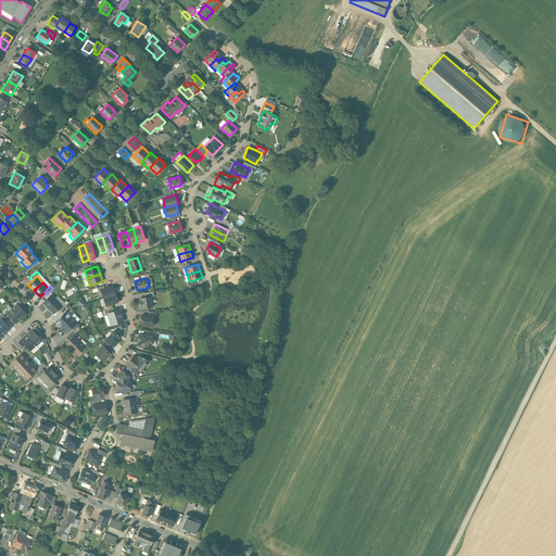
[(104,289),(100,290),(100,291),(103,299),(103,298),(115,294),(113,287),(104,289)]
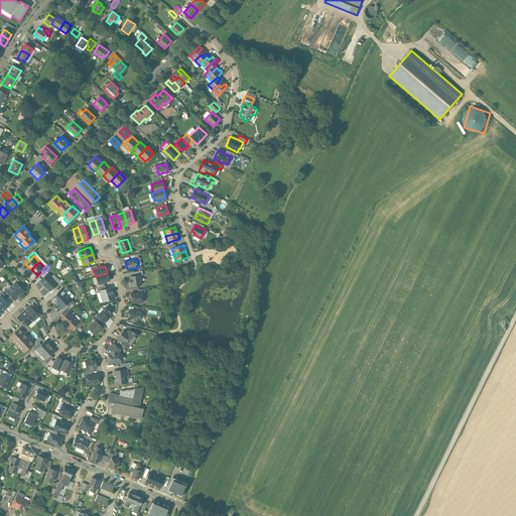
[(107,273),(96,276),(96,277),(98,283),(98,284),(104,282),(110,280),(107,272),(107,273)]
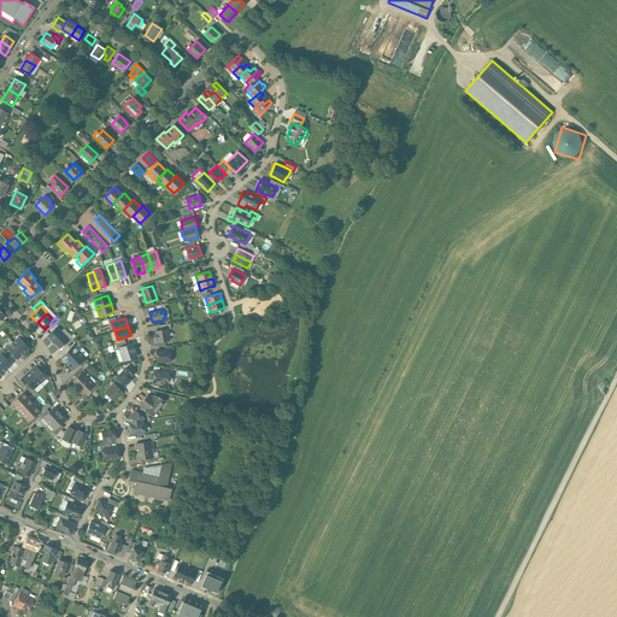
[(69,339),(57,327),(47,336),(59,348),(64,344),(69,339)]
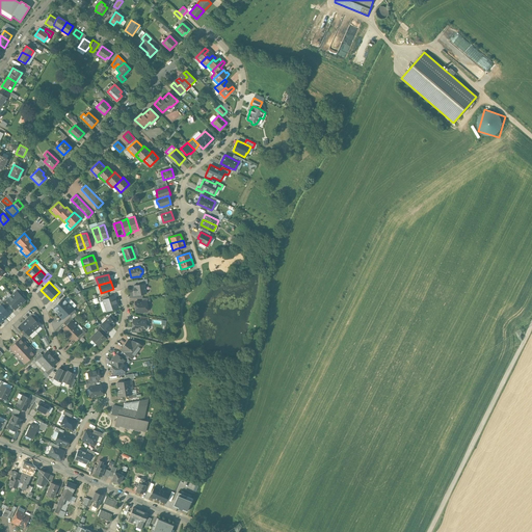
[(138,285),(134,285),(134,288),(133,288),(134,292),(135,292),(135,295),(145,293),(144,284),(138,285)]
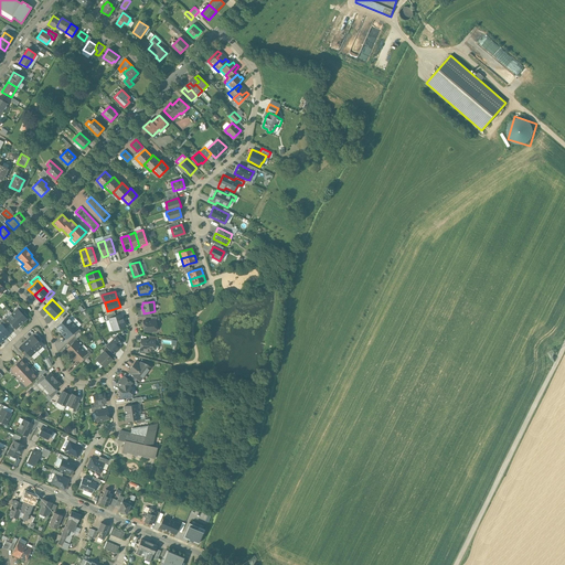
[(21,312),(18,309),(12,313),(21,323),(27,319),(21,312)]
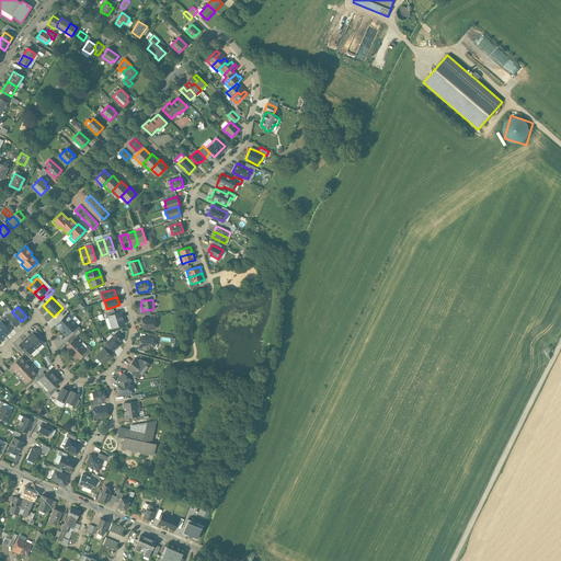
[(7,317),(11,321),(15,327),(21,321),(12,311),(7,317)]
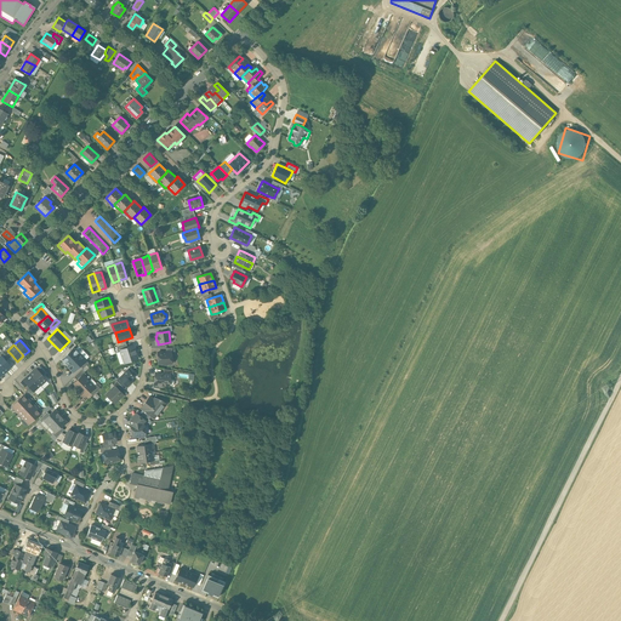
[(127,347),(120,349),(120,352),(124,363),(137,359),(134,346),(127,347)]
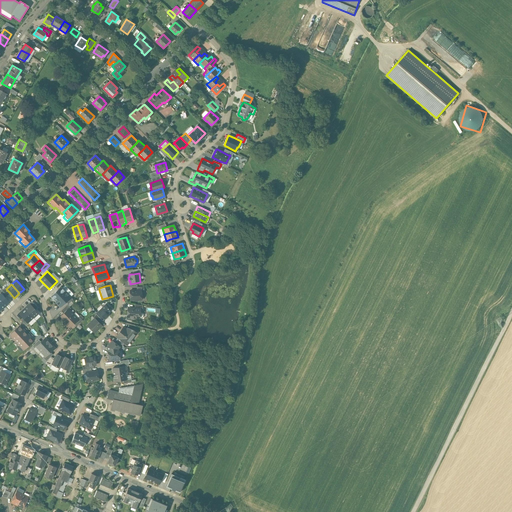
[(60,286),(50,296),(56,301),(66,292),(60,286)]
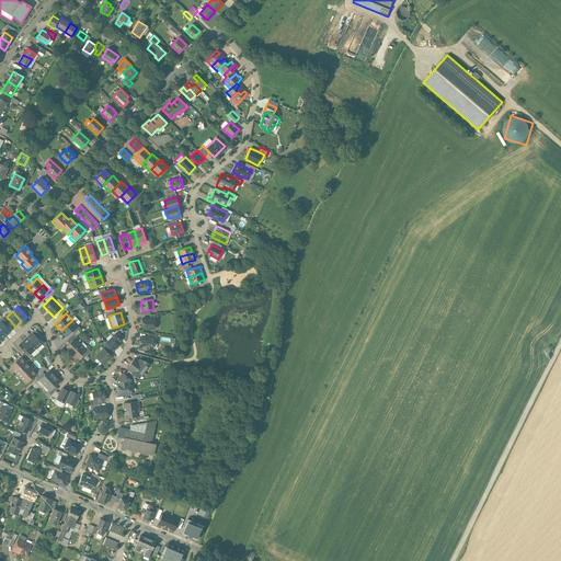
[(150,318),(142,318),(142,329),(147,329),(148,330),(151,330),(152,329),(156,329),(157,327),(157,323),(155,322),(155,319),(155,318),(150,318)]
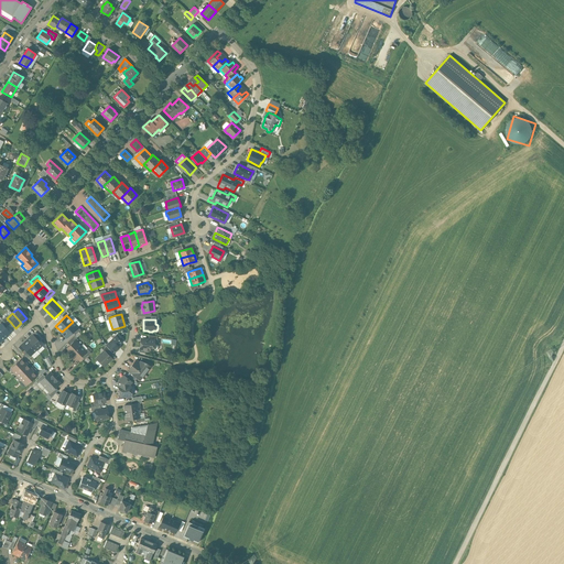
[(73,322),(62,332),(66,337),(73,332),(77,327),(73,322)]
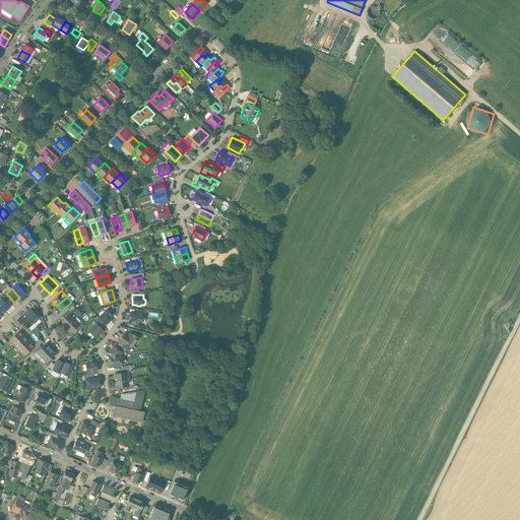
[(5,303),(1,298),(0,298),(0,306),(5,312),(7,310),(6,309),(9,307),(5,303)]
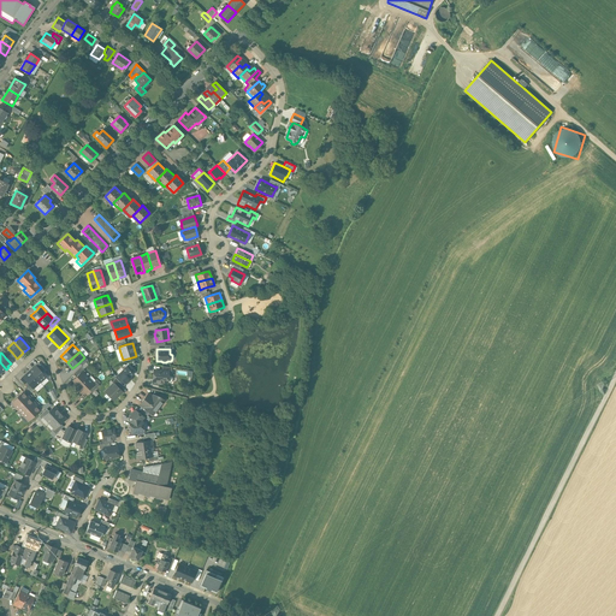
[(46,369),(39,363),(35,366),(36,367),(36,366),(42,373),(46,369)]
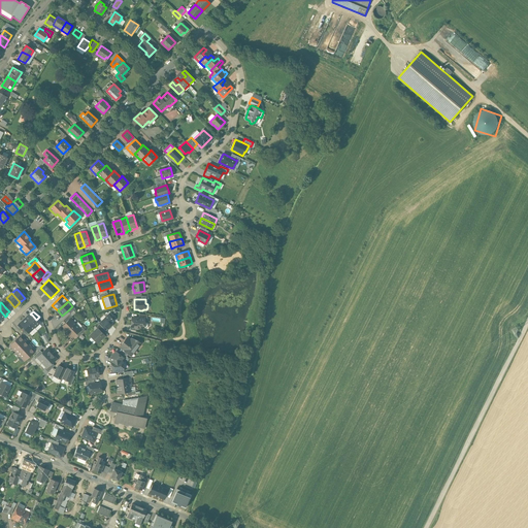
[(36,320),(31,314),(31,315),(28,317),(28,316),(26,318),(34,328),(39,323),(36,320)]
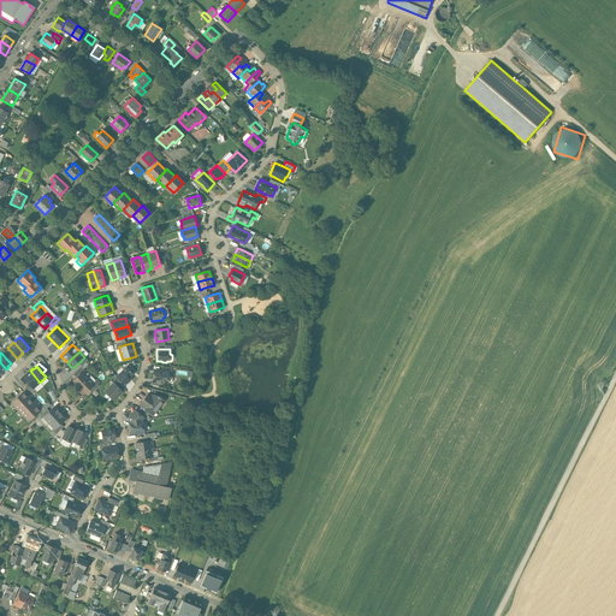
[(129,366),(128,368),(126,367),(118,375),(126,384),(130,379),(129,378),(132,373),(132,372),(134,371),(129,366)]
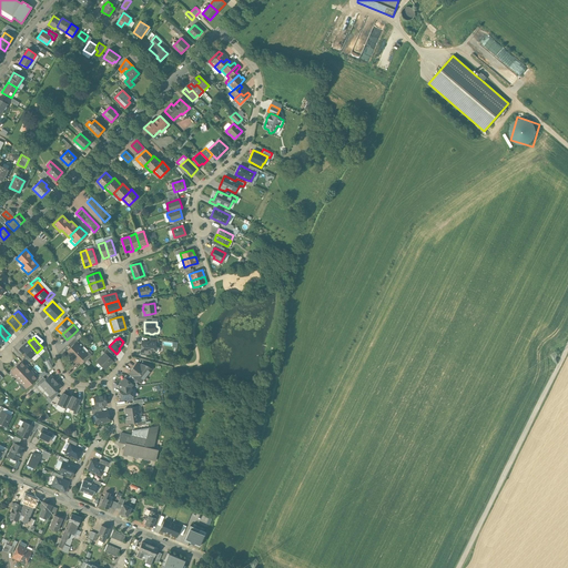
[(74,338),(68,345),(70,347),(75,343),(77,344),(79,342),(74,338)]
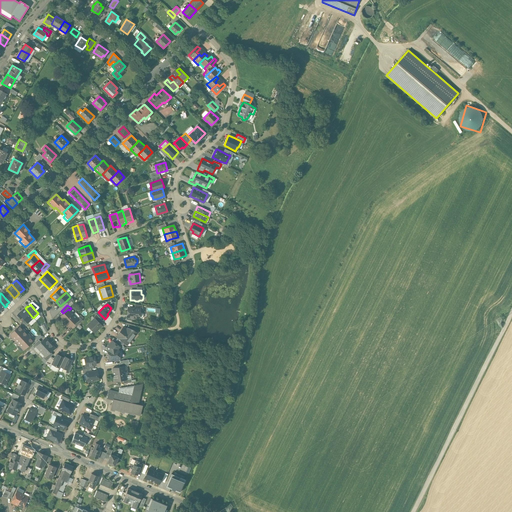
[(33,318),(25,308),(19,314),(23,317),(28,323),(28,322),(33,318)]
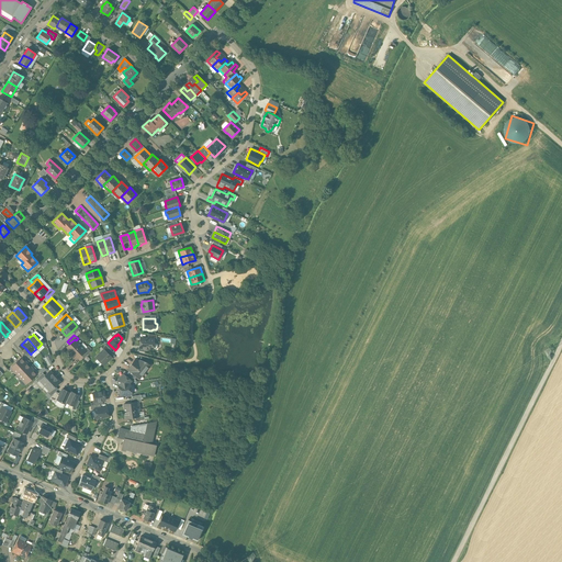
[(147,338),(141,338),(139,348),(144,348),(145,349),(147,350),(148,349),(153,349),(154,339),(147,338)]
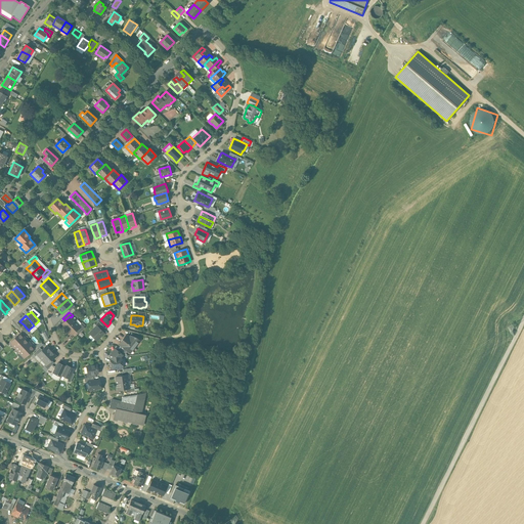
[(64,320),(61,324),(67,330),(75,321),(71,317),(70,316),(64,320)]
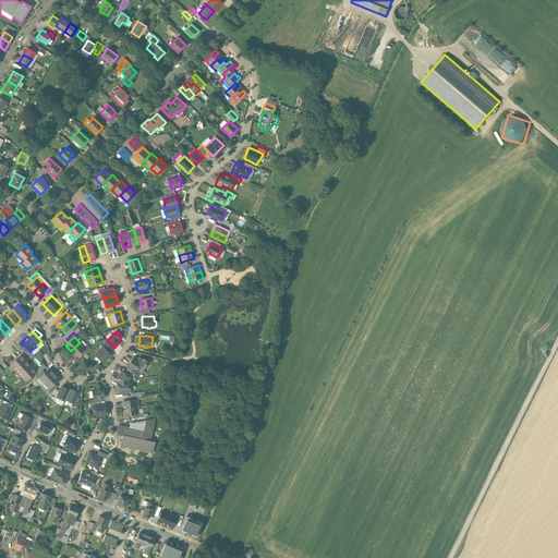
[(80,342),(71,351),(76,356),(80,353),(85,348),(84,347),(80,342)]
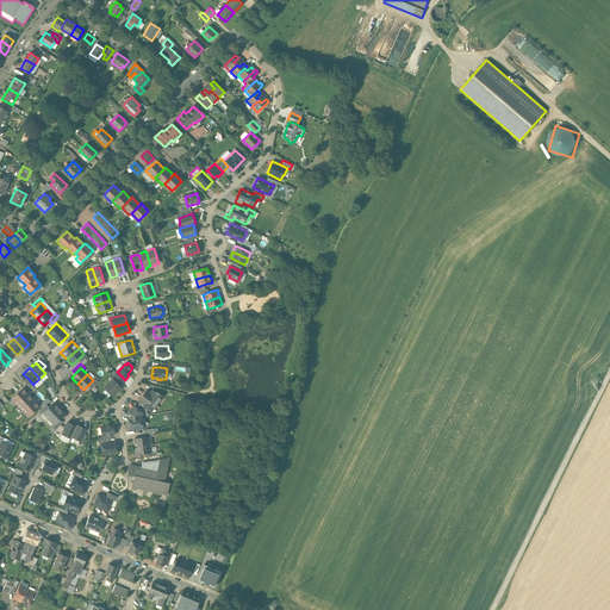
[(122,383),(114,374),(111,378),(112,380),(113,380),(119,385),(122,383)]
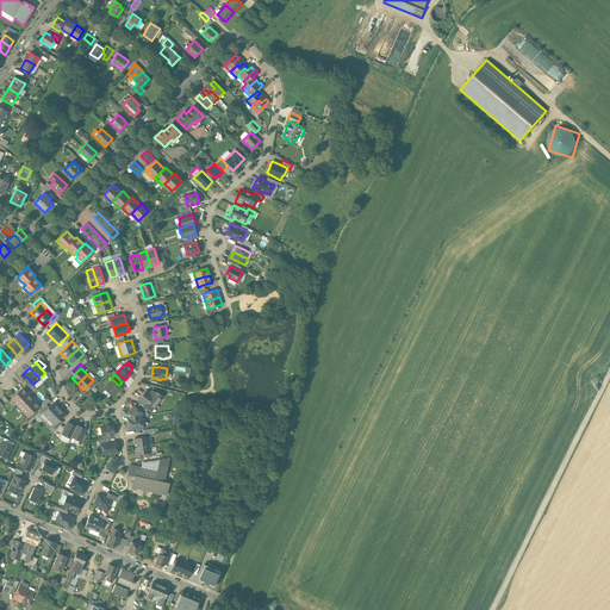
[(94,377),(92,379),(93,380),(87,386),(91,390),(99,381),(94,377)]
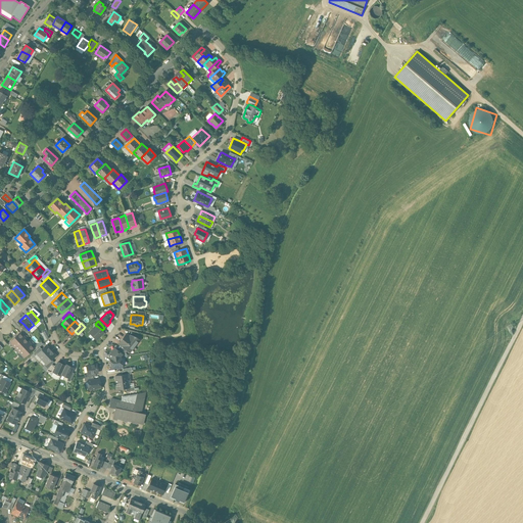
[(29,330),(24,324),(20,327),(27,333),(30,331),(29,329),(29,330)]
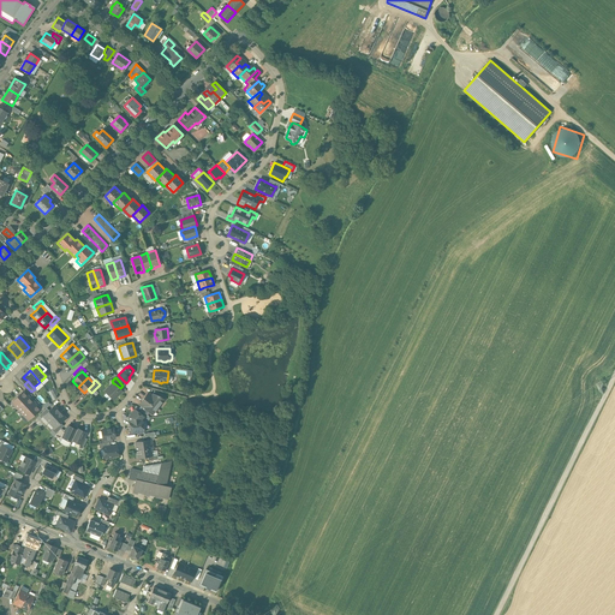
[(120,388),(114,383),(113,383),(105,392),(113,400),(121,390),(120,388)]
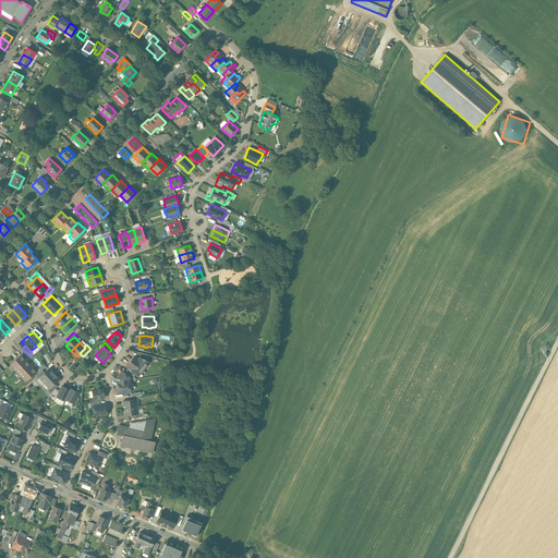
[(48,363),(53,360),(48,352),(43,355),(48,363)]
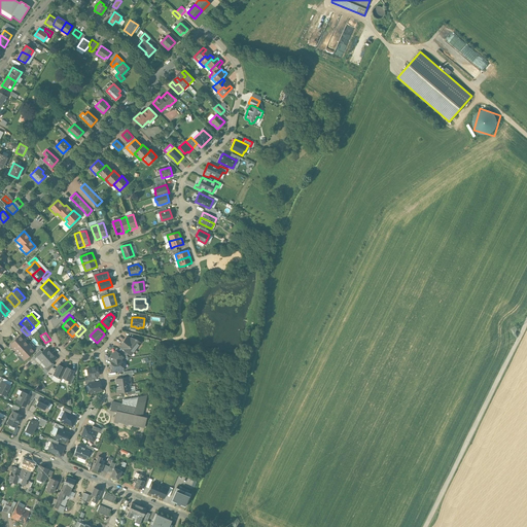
[(20,336),(10,345),(14,350),(25,341),(20,336)]
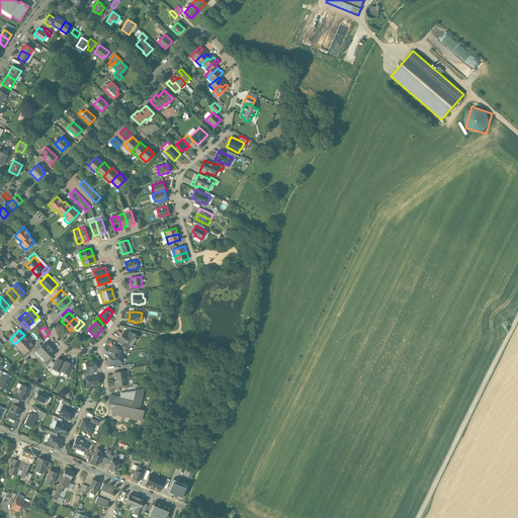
[(135,334),(128,332),(127,333),(124,331),(121,335),(133,344),(138,337),(135,334)]
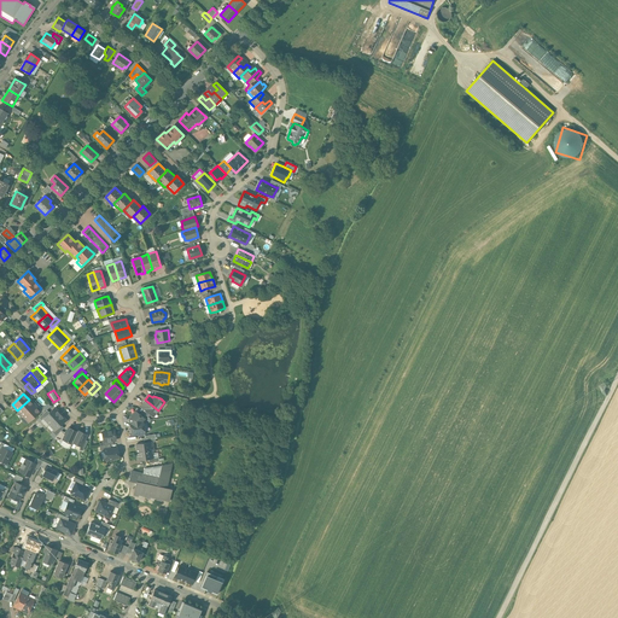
[(29,400),(17,410),(23,417),(34,406),(29,400)]
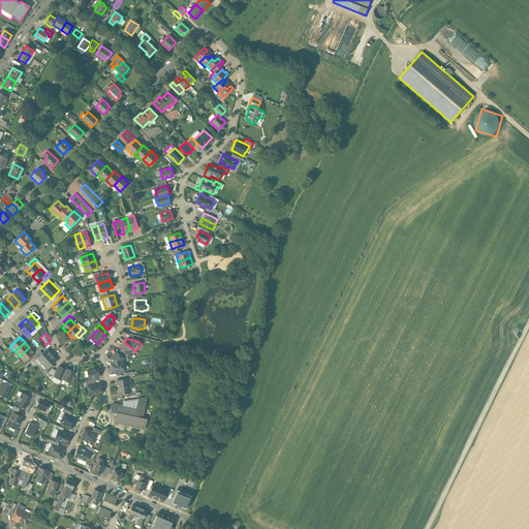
[(135,351),(124,342),(120,347),(122,349),(128,354),(131,356),(135,351)]
